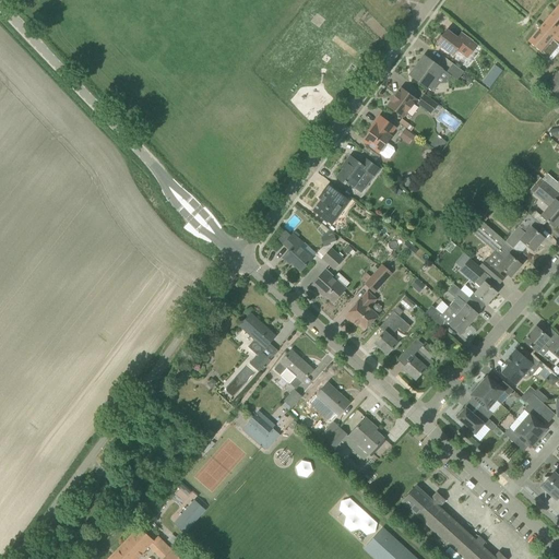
[(558,4),(528,42),(549,58),(558,46),(558,45),(558,4)]
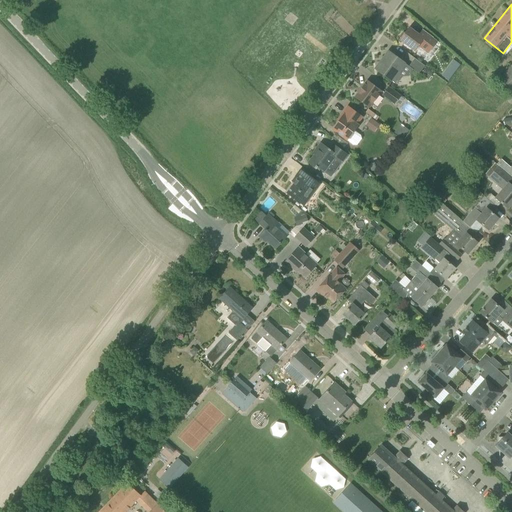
[(400,39),(411,48),(415,51),(419,46),(429,53),(438,41),(434,37),(423,29),(419,34),(410,28),(406,33),(402,33),(399,36),(401,38),(400,39)]
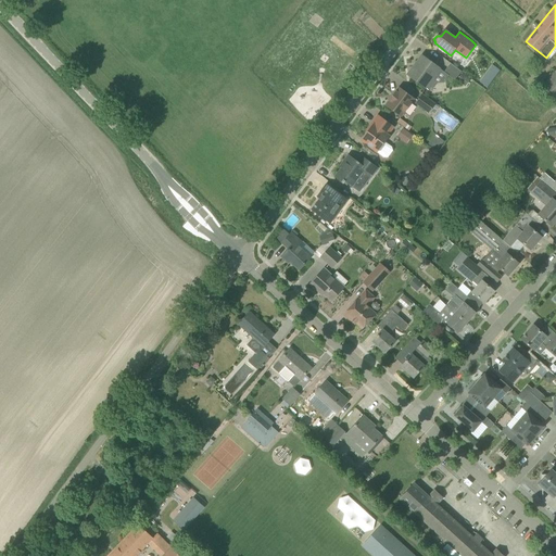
[(440,70),(421,55),(407,75),(430,91),(436,84),(434,76),(440,70)]
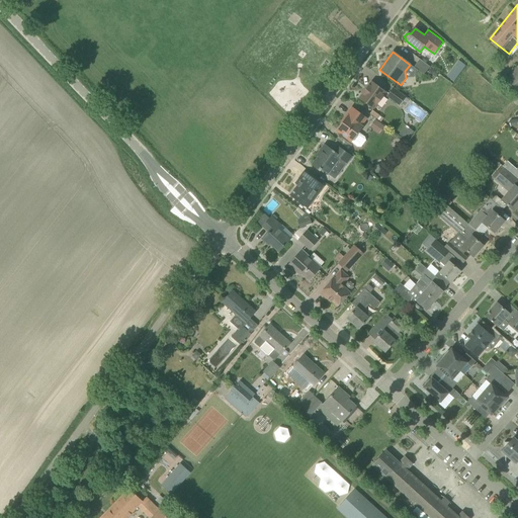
[(424,75),(430,67),(420,60),(414,68),(424,75)]
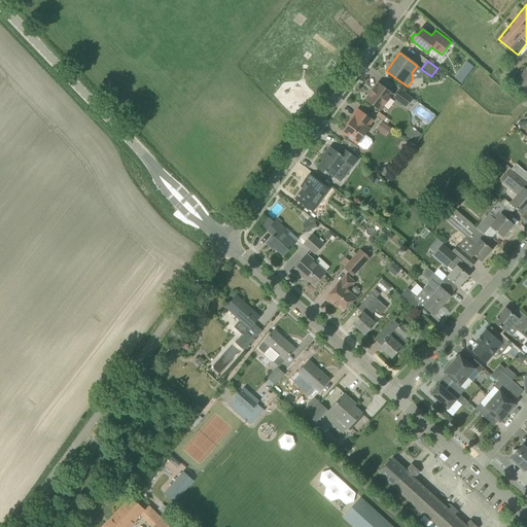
[(466,62),(454,78),(462,83),(470,72),(475,67),(466,62)]
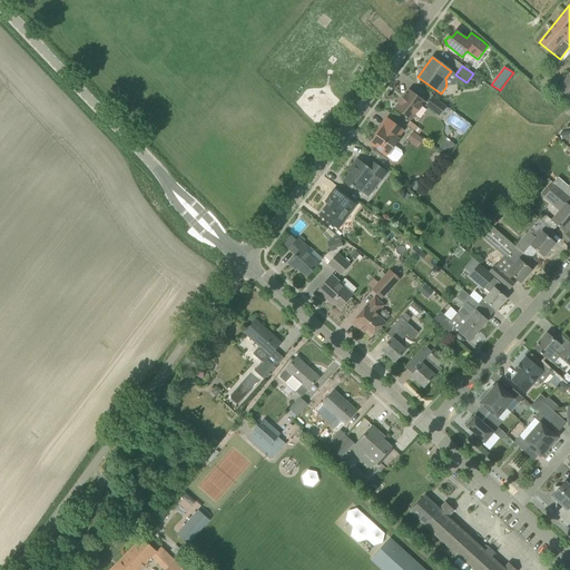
[(569,71),(551,94),(566,106),(569,100),(569,71)]
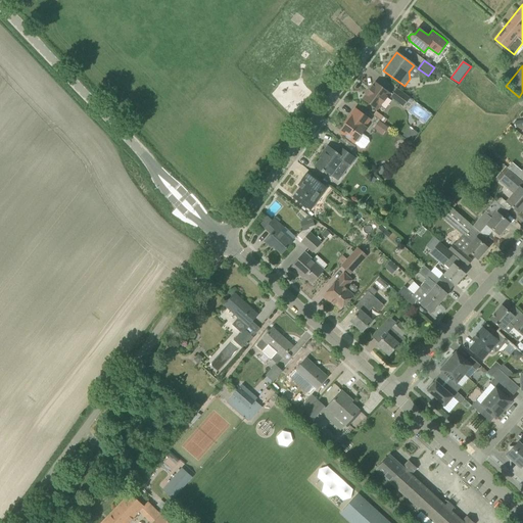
[(434,69),(429,77),(435,81),(440,74),(434,69)]
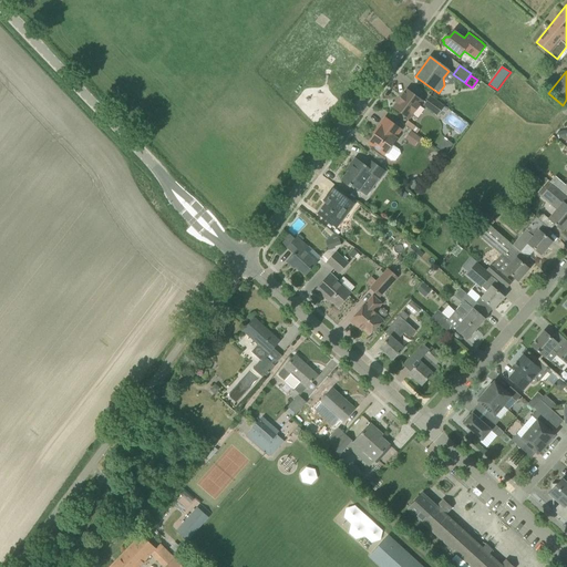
[(423,101),(406,89),(392,107),(409,120),(423,101)]
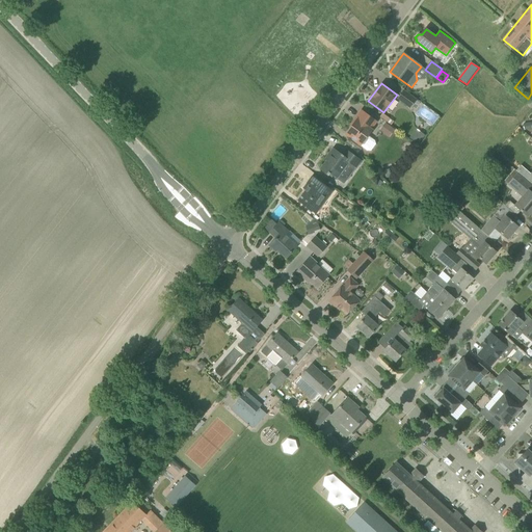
[(410,108),(417,100),(403,90),(397,99),(410,108)]
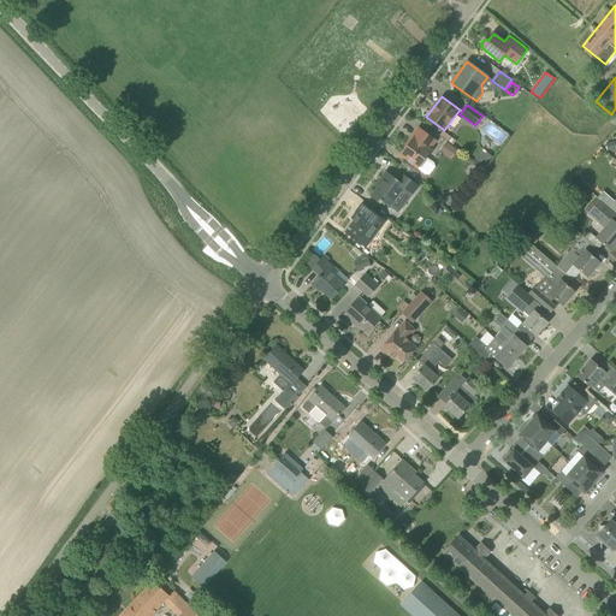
[(436,141),(418,128),(412,137),(413,138),(400,157),(418,170),(419,169),(421,169),(426,161),(426,159),(431,150),(430,150),(436,141)]
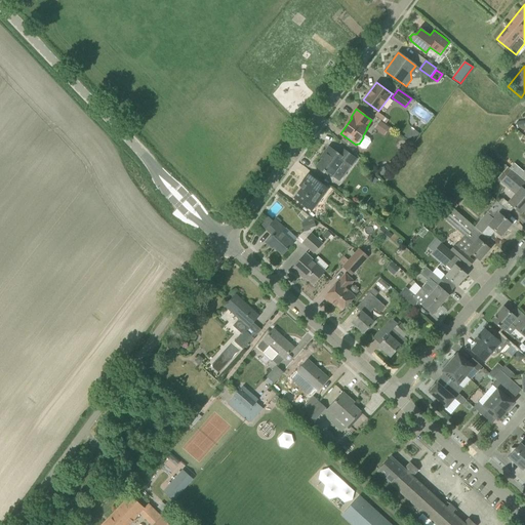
[(377,112),(374,116),(386,124),(389,120),(377,112)]
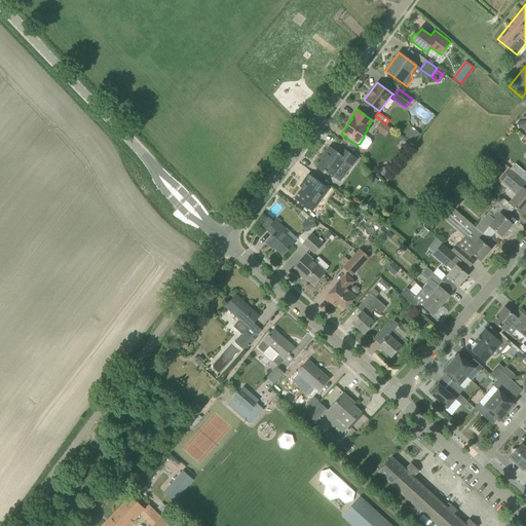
[(384,136),(390,128),(380,122),(375,129),(384,136)]
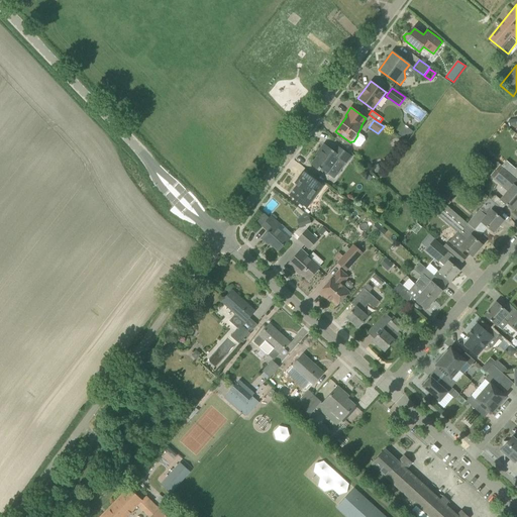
[(337,146),(333,151),(323,144),(319,150),(321,152),(311,166),(319,172),(321,169),(327,174),(339,160),(345,165),(351,158),(337,146)]
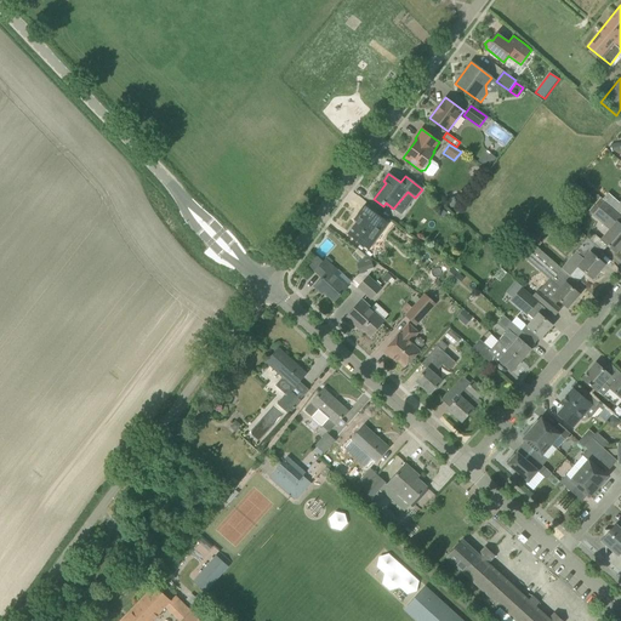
[(570,188),(565,194),(570,199),(576,192),(571,187),(570,188)]
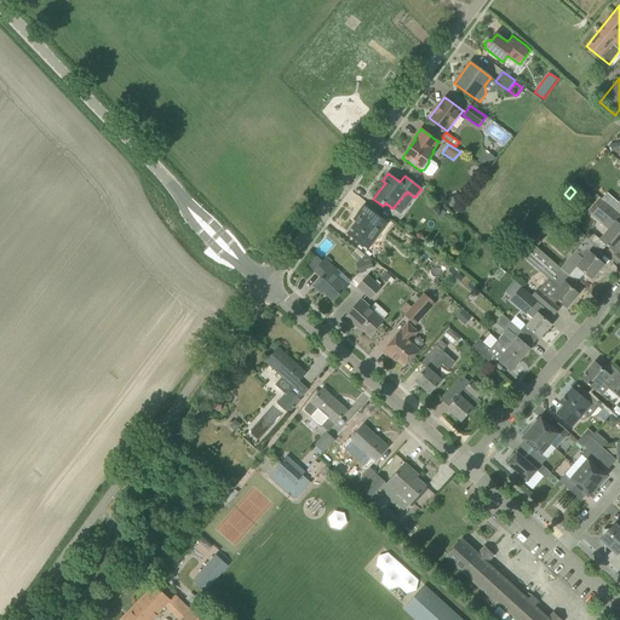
[(587,212),(601,222),(610,230),(601,241),(614,252),(619,245),(619,225),(618,224),(619,222),(619,214),(616,212),(600,197),(587,212)]
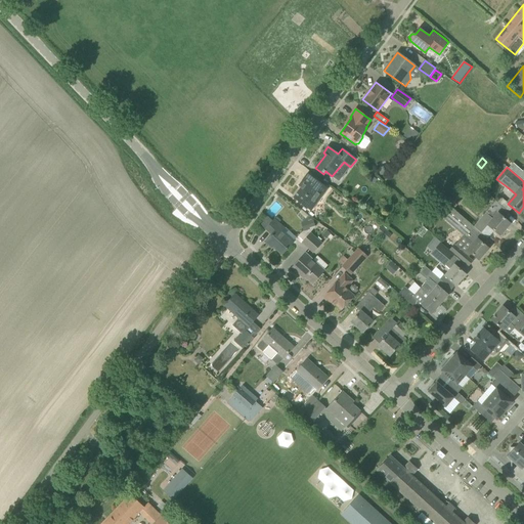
[(310,211),(328,188),(307,174),(303,180),(305,182),(294,198),(310,211)]
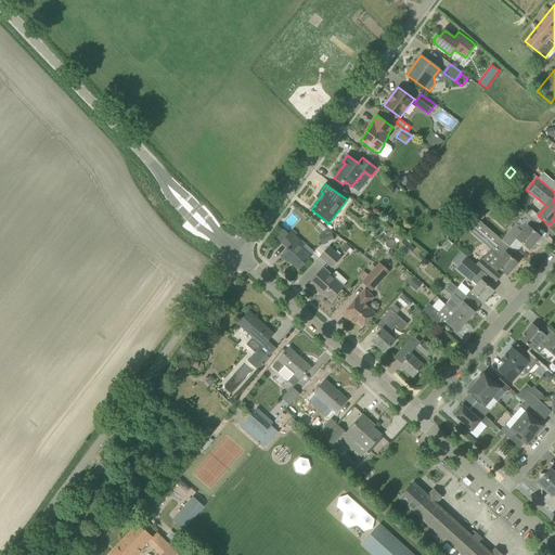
[(479,206),(473,213),(479,218),(485,211),(479,206)]
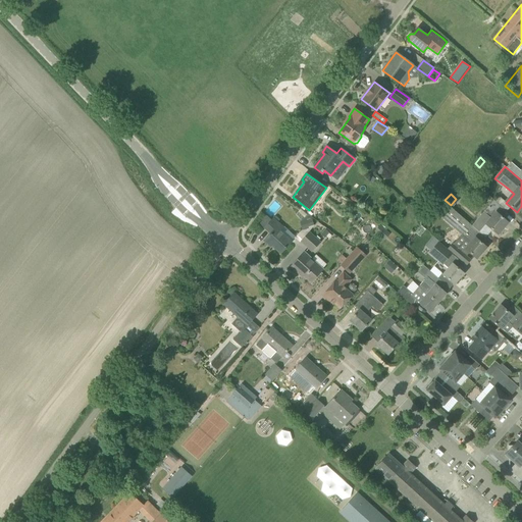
[(491,219),(478,232),(485,239),(492,230),(498,235),(508,222),(502,217),(507,212),(493,201),(487,208),(483,212),(491,219)]
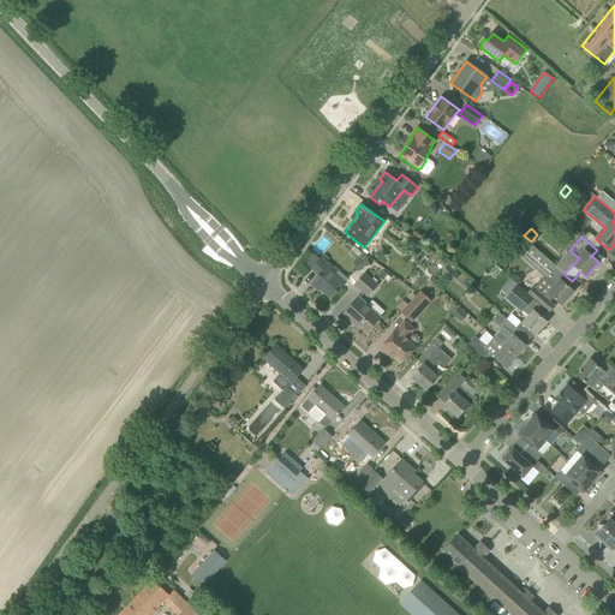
[(520,239),(514,246),(524,255),(530,248),(520,239)]
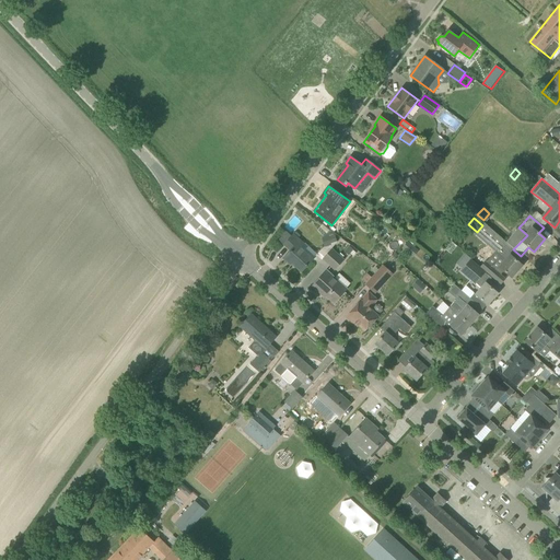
[(441,230),(445,224),(440,219),(434,225),(441,230)]
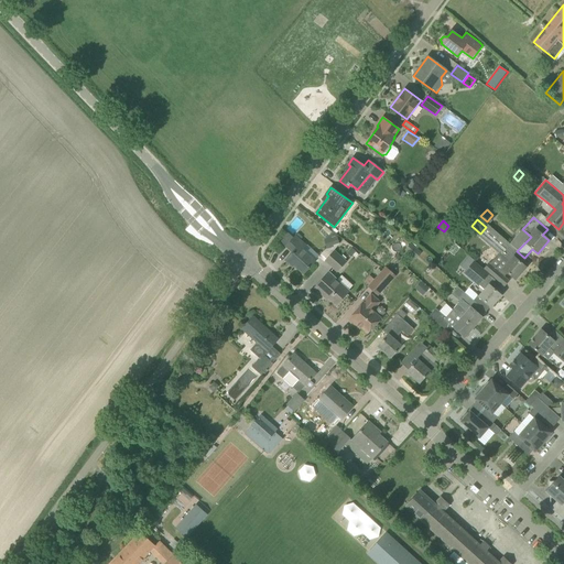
[(487,226),(486,227),(480,234),(478,236),(498,253),(489,264),(500,273),(505,278),(508,273),(516,280),(525,268),(520,263),(524,258),(517,251),(507,243),(487,226)]
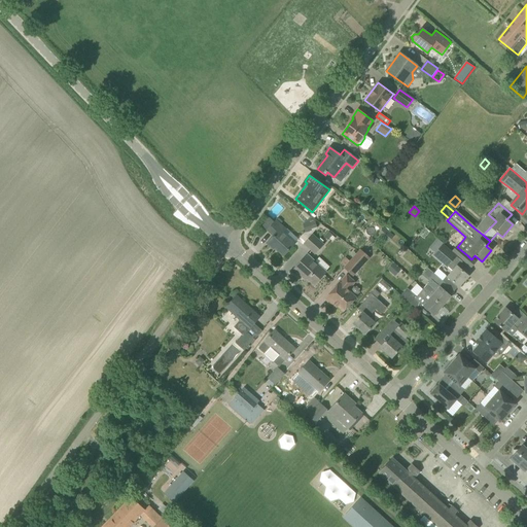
[(262,226),(267,231),(273,237),(267,244),(273,249),(274,248),(283,256),(293,244),(282,234),(285,230),(276,220),(275,222),(270,218),(262,226)]
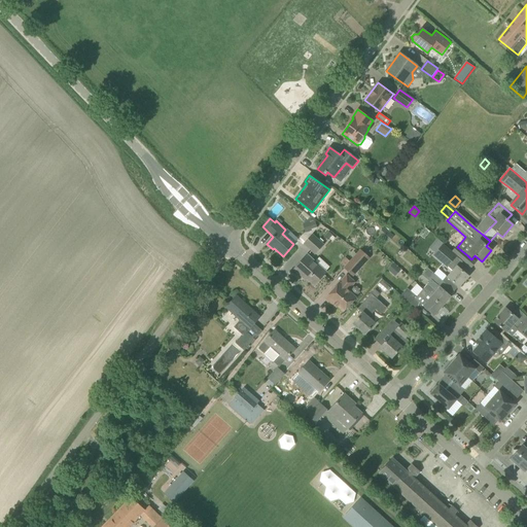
[(309,222),(302,224),(305,234),(312,232),(311,230),(317,227),(315,222),(310,223),(309,222)]
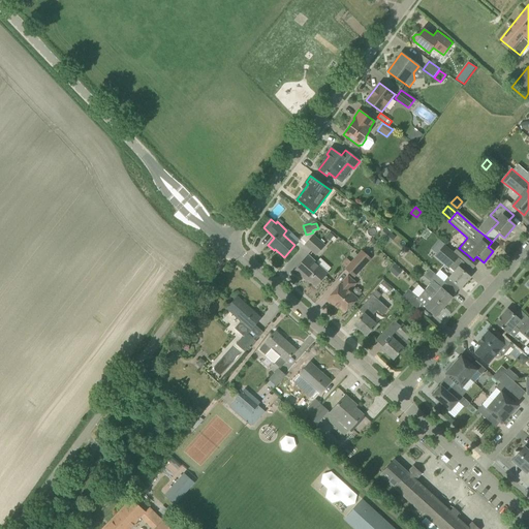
[(378,223),(375,227),(380,232),(384,228),(378,223)]
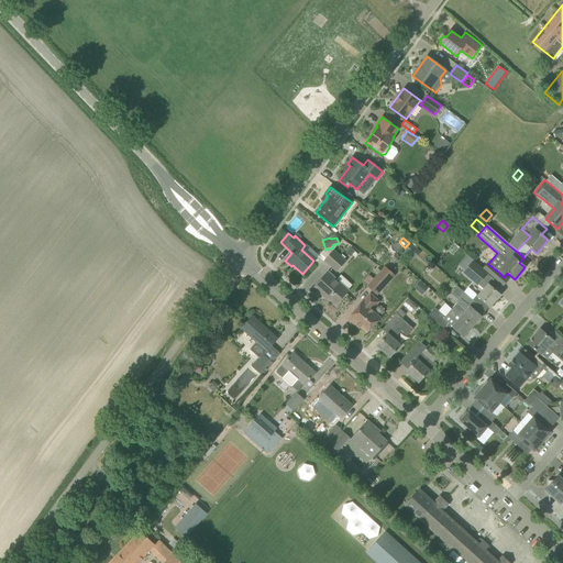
[(416,247),(410,243),(404,251),(409,255),(416,247)]
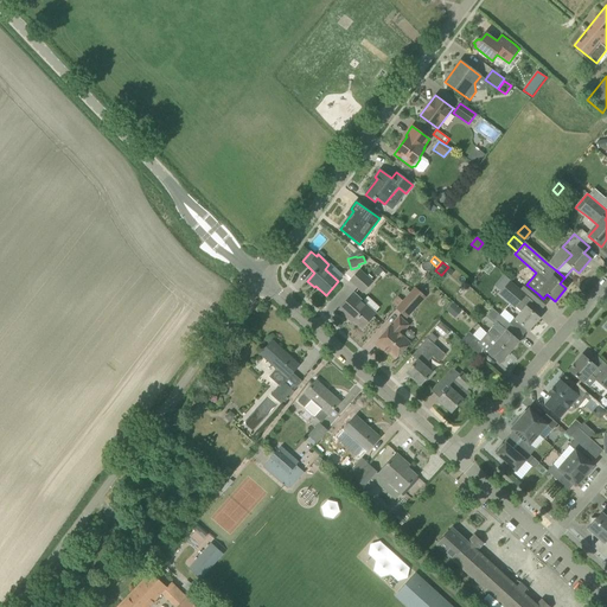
[(378,276),(384,272),(379,267),(374,272),(378,276)]
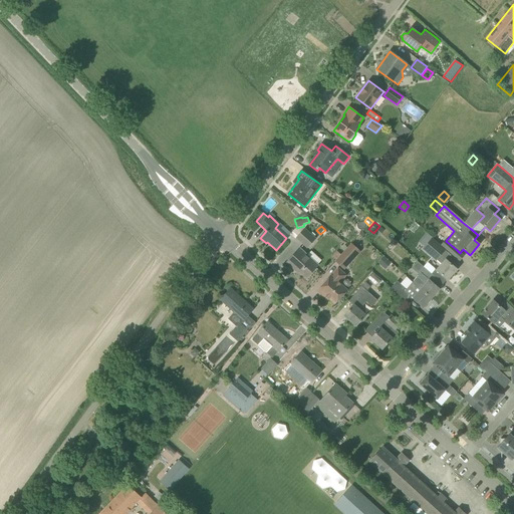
[(306,247),(314,239),(305,230),(297,238),(306,247)]
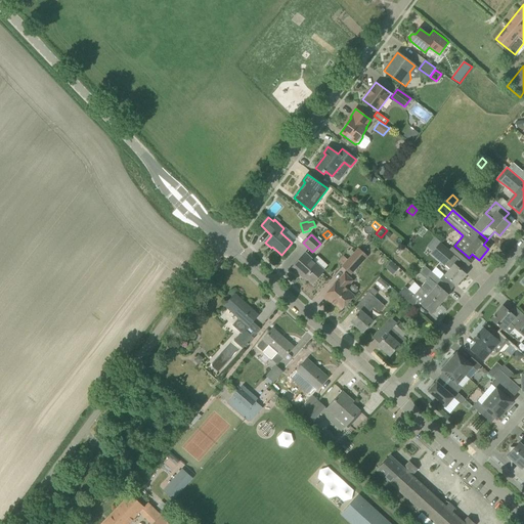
[(431,255),(449,270),(444,275),(455,286),(466,274),(455,265),(460,261),(439,244),(433,252),(431,255)]
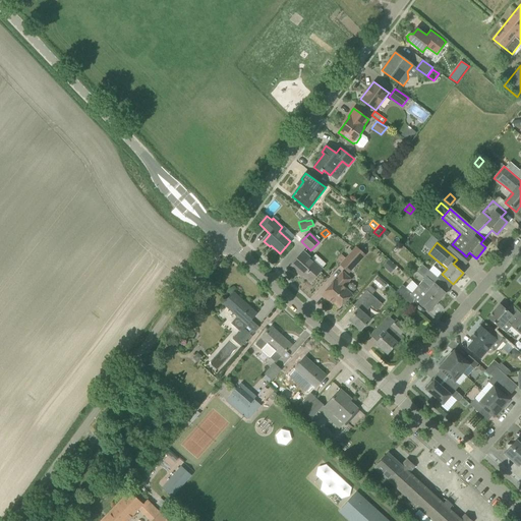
[(452,244),(451,243),(447,248),(457,258),(462,252),(452,244)]
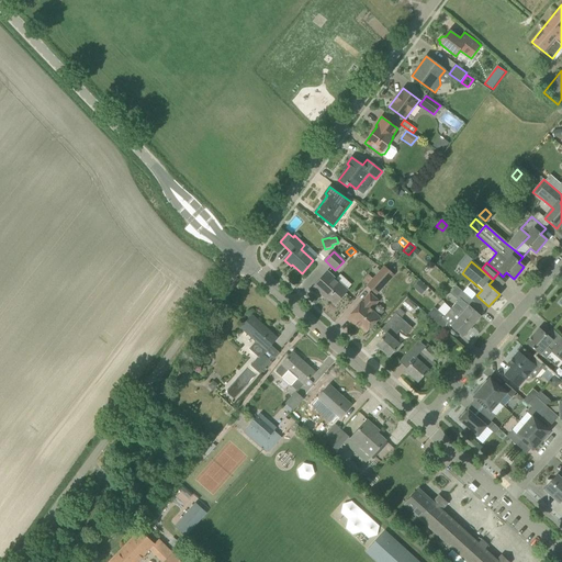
[(380,272),(378,274),(373,280),(368,285),(377,294),(394,276),(384,267),(380,272)]
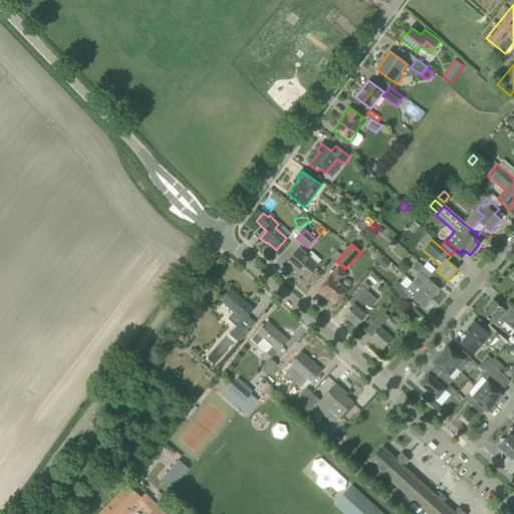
[(317,266),(299,249),(287,263),(295,270),(296,269),(306,278),(317,266)]
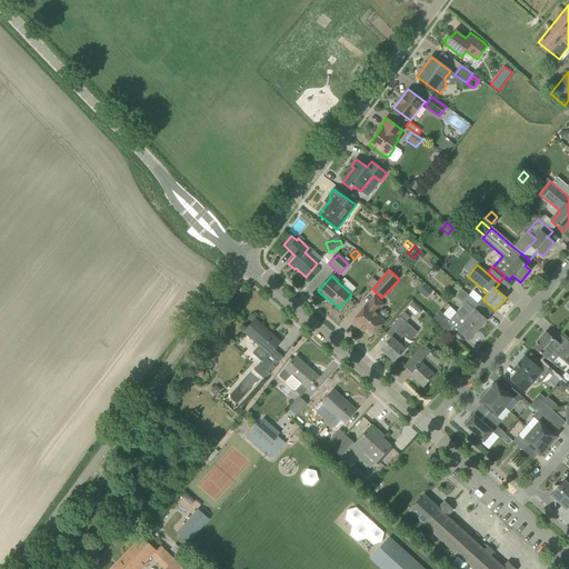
[(427,298),(432,291),(425,283),(418,291),(427,298)]
